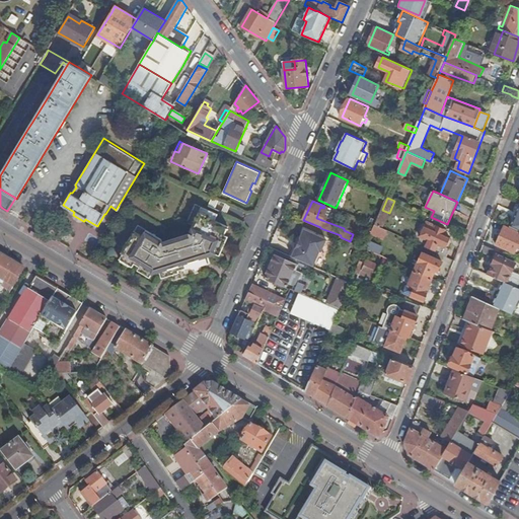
[(202,206),(201,210),(212,215),(211,217),(215,220),(218,213),(202,206)]
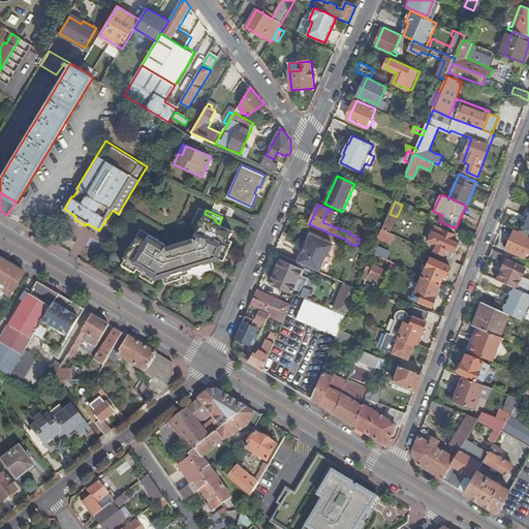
[(216,219),(205,214),(193,238),(165,246),(165,244),(149,235),(145,242),(136,238),(124,259),(126,260),(139,268),(138,270),(145,273),(151,276),(152,274),(156,275),(157,279),(165,277),(172,275),(173,279),(184,275),(197,271),(208,268),(206,262),(213,260),(220,257),(219,254),(220,249),(223,250),(228,240),(232,230),(219,224),(215,221),(216,219)]
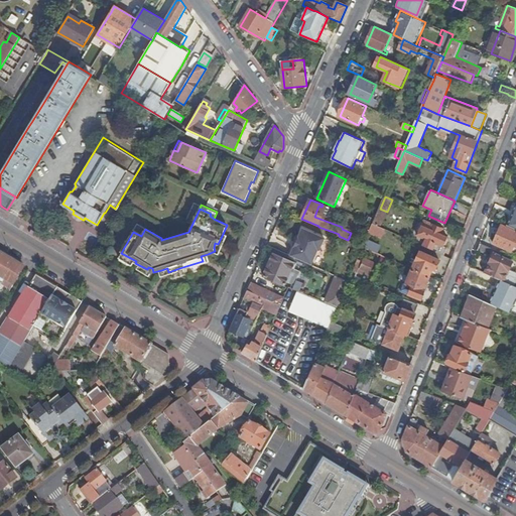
[(387,212),(380,209),(373,224),(381,227),(387,212)]
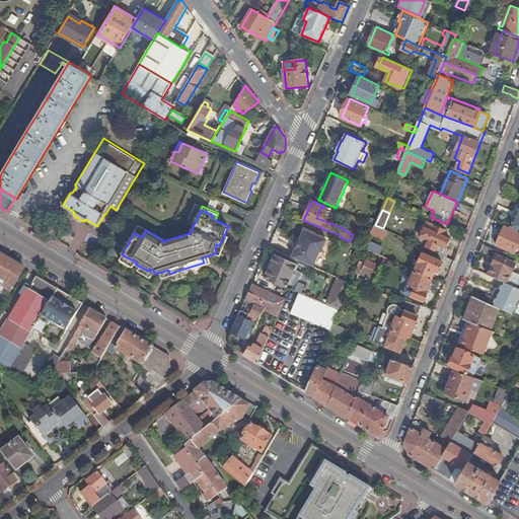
[(436,251),(448,257),(451,249),(446,247),(447,245),(450,244),(452,240),(450,238),(450,236),(445,233),(446,230),(428,222),(426,225),(424,225),(420,236),(430,240),(428,245),(437,249),(436,251)]
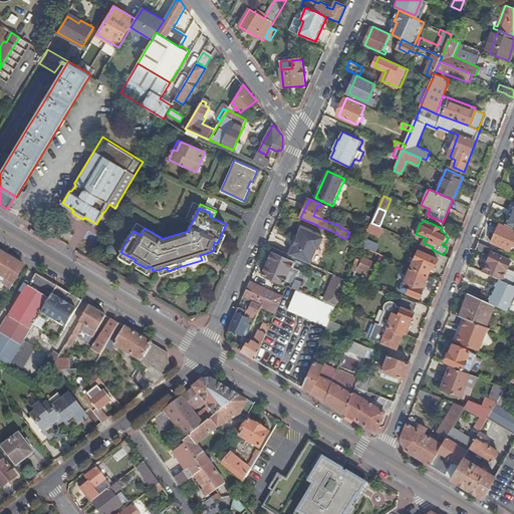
[(379,226),(371,223),(368,232),(379,236),(383,228),(379,226)]
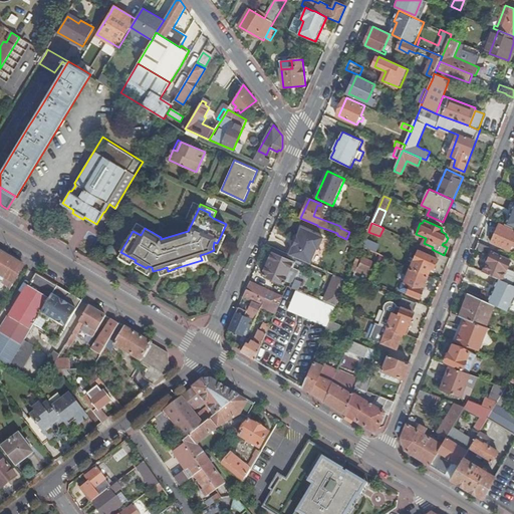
[(510,250),(513,242),(513,230),(500,224),(492,242),(510,250)]
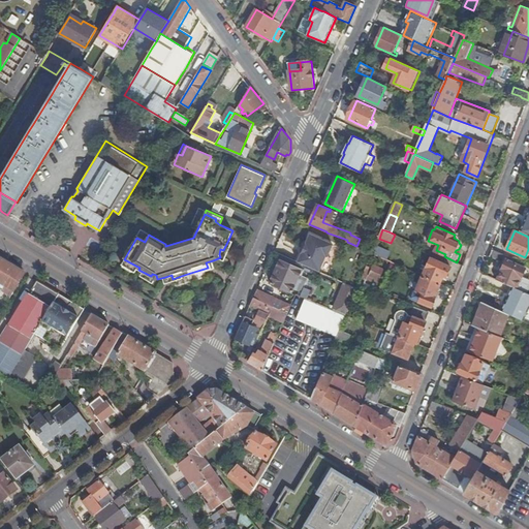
[(299,262),(320,272),(328,256),(329,256),(334,245),(311,235),(308,241),(307,244),(304,245),(302,250),(303,254),(299,262)]
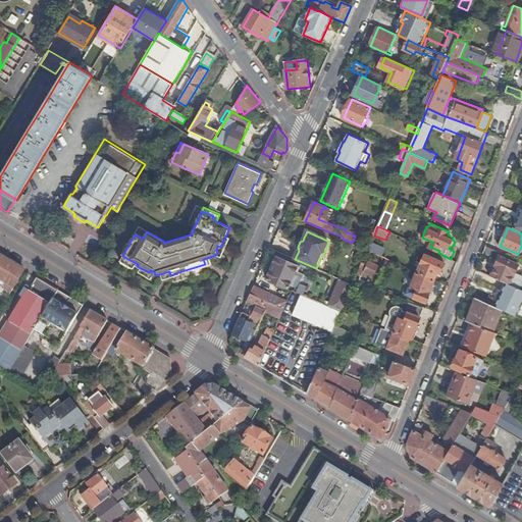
[(229,238),(225,237),(220,247),(217,246),(216,251),(217,254),(221,256),(229,238)]
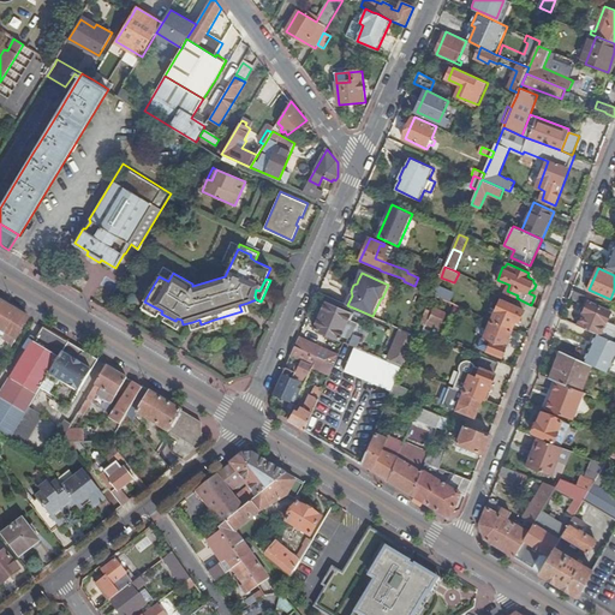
[(584,304),(587,296),(573,290),(569,298),(584,304)]
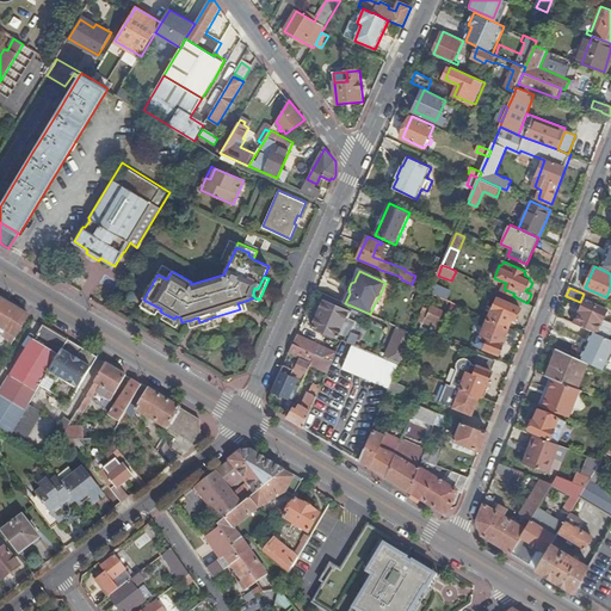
[(489,318),(510,327),(513,318),(517,319),(522,308),(498,297),(489,318)]
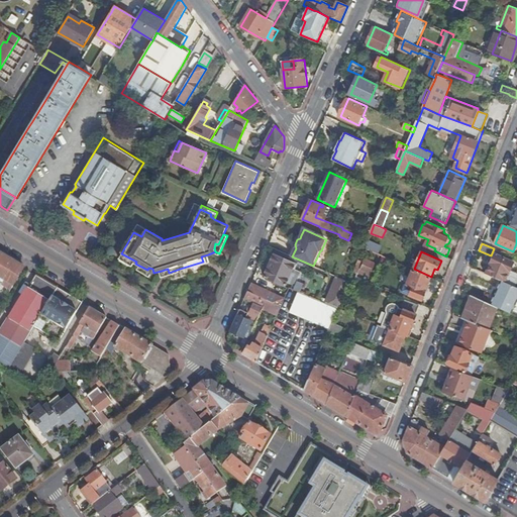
[(11,261),(0,253),(0,277),(5,281),(2,286),(11,291),(24,269),(11,261)]
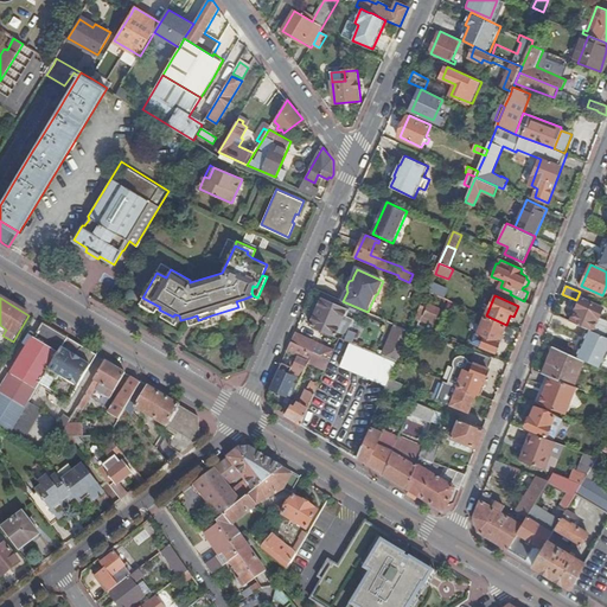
[(312,325),(336,336),(338,331),(344,334),(347,332),(350,327),(351,327),(355,326),(356,323),(355,320),(347,317),(350,311),(324,298),(312,325)]
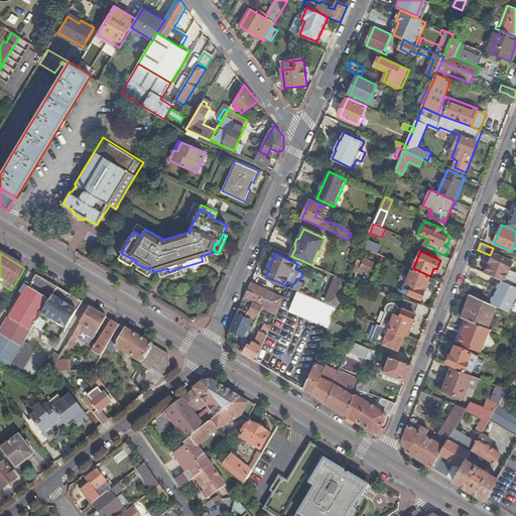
[(501,280),(514,286),(515,281),(515,273),(509,271),(513,262),(495,253),(491,263),(493,264),(488,274),(501,280)]
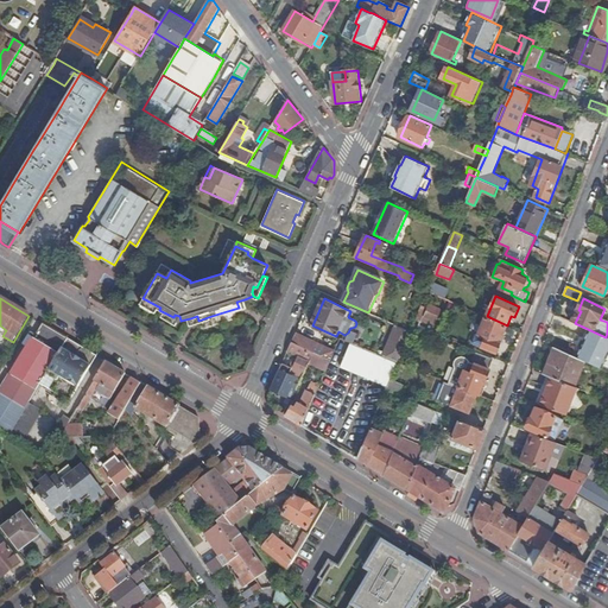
[(160,308),(145,299),(141,305),(157,315),(159,310),(160,308)]
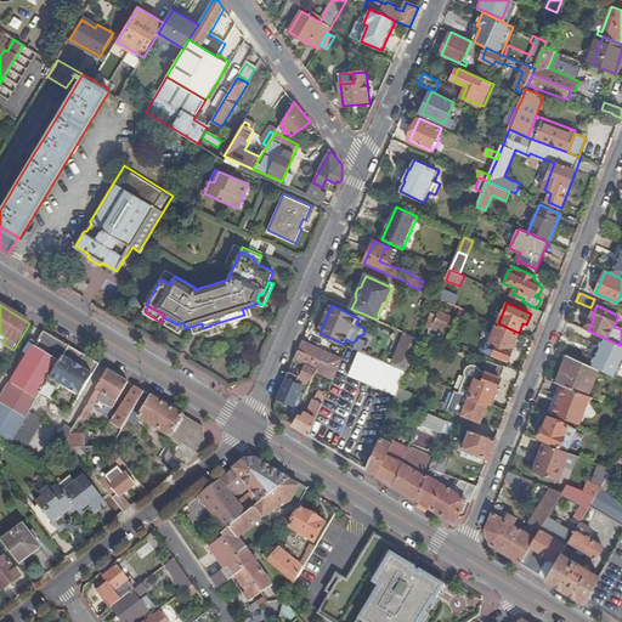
[(253,315),(250,306),(242,309),(244,315),(232,318),(232,321),(253,315)]
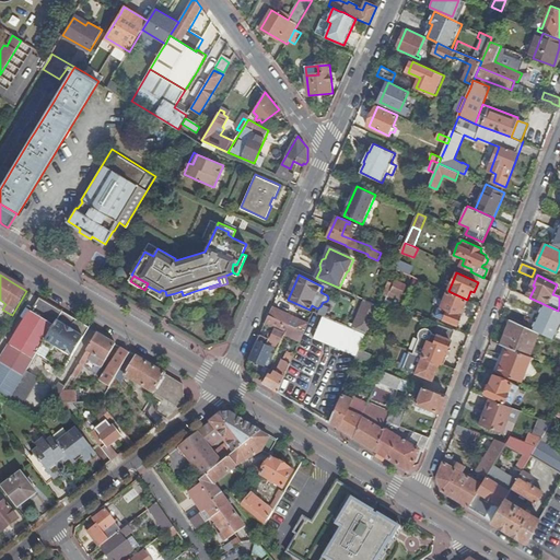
[(393,279),(392,282),(395,283),(392,291),(397,292),(403,295),(407,284),(393,279)]
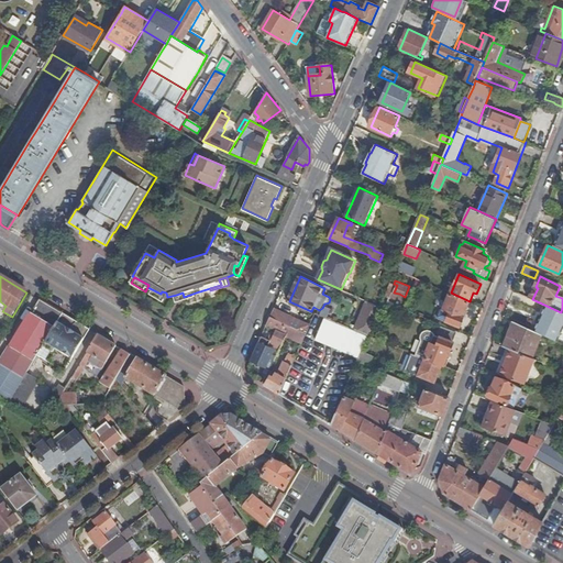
[(392,283),(386,295),(397,299),(399,294),(394,293),(397,285),(394,284),(392,283)]
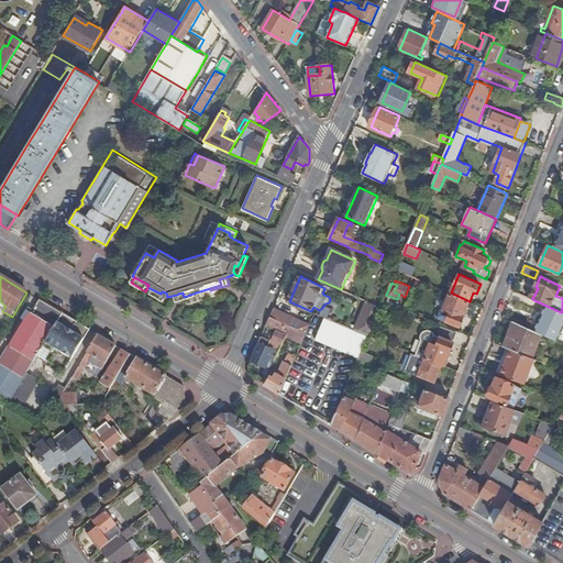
[(161,294),(154,290),(152,295),(165,301),(167,297),(166,293),(162,291),(161,294)]
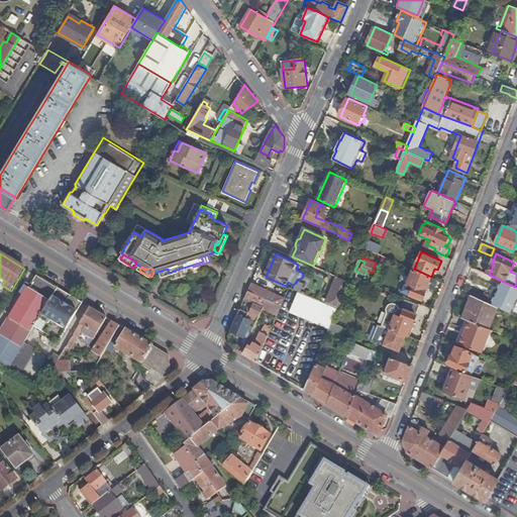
[(168,269),(162,271),(164,277),(181,271),(180,269),(169,273),(168,269)]
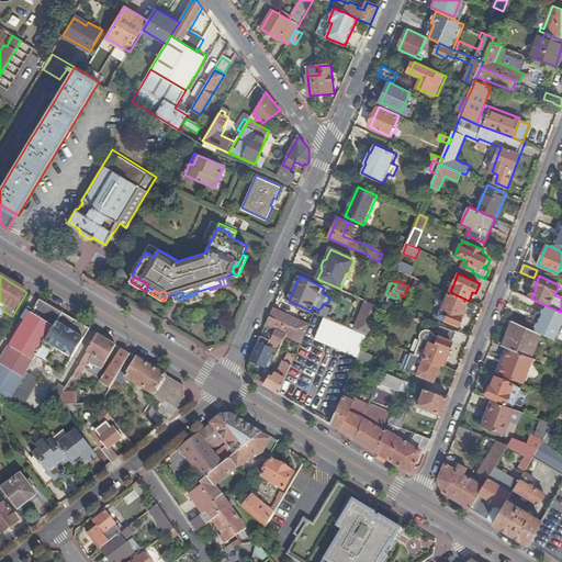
[(462,315),(469,301),(450,292),(444,308),(445,310),(441,317),(447,321),(448,319),(459,325),(463,315),(462,315)]
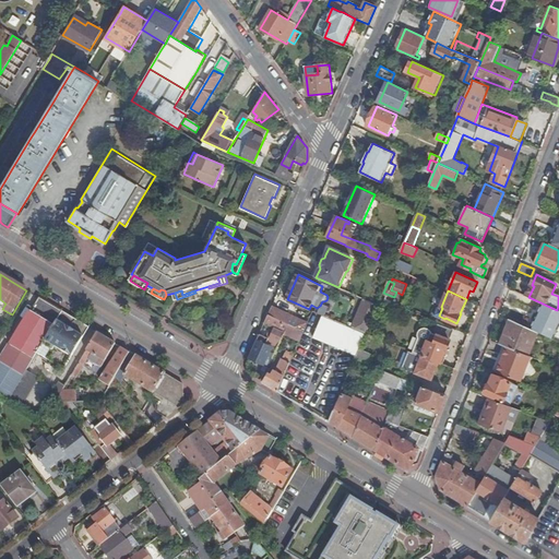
[(48,302),(39,298),(6,355),(0,364),(0,394),(9,401),(27,371),(37,354),(62,312),(48,302)]
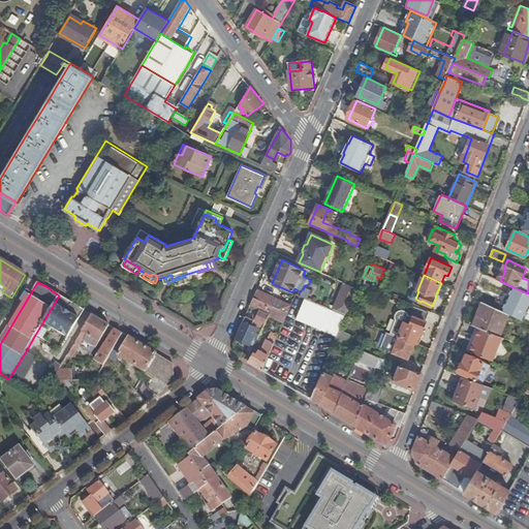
[(334,310),(347,315),(358,288),(346,283),(334,310)]
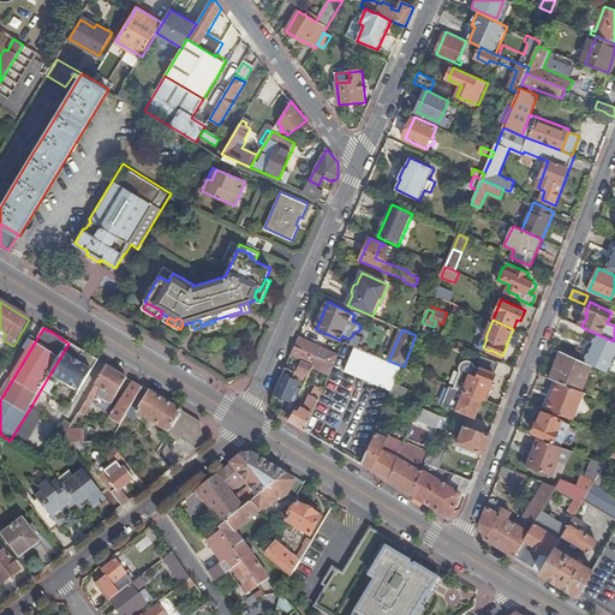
[(584,362),(592,365),(610,372),(614,360),(614,341),(613,341),(597,334),(592,345),(589,352),(584,362)]
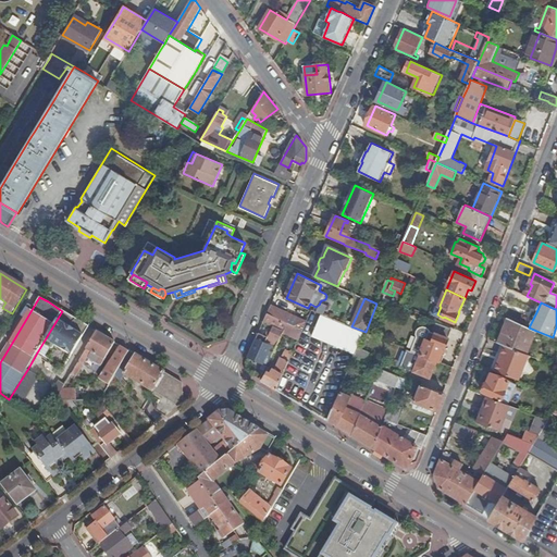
[(305,330),(308,321),(272,305),(269,313),(288,323),(305,330)]
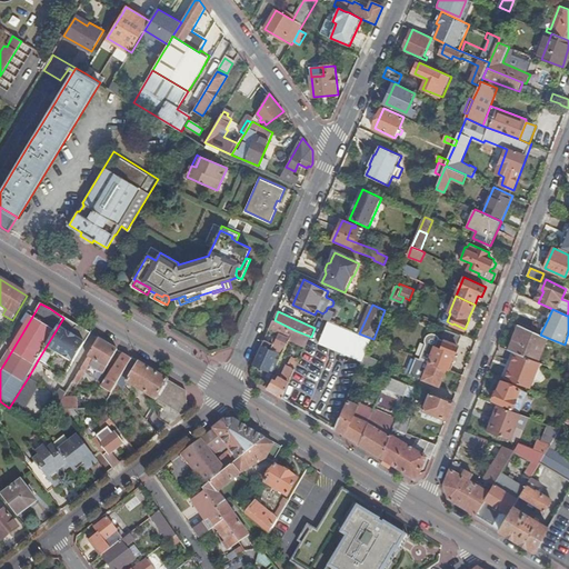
[(85,330),(63,318),(38,360),(66,377),(90,333),(85,330)]
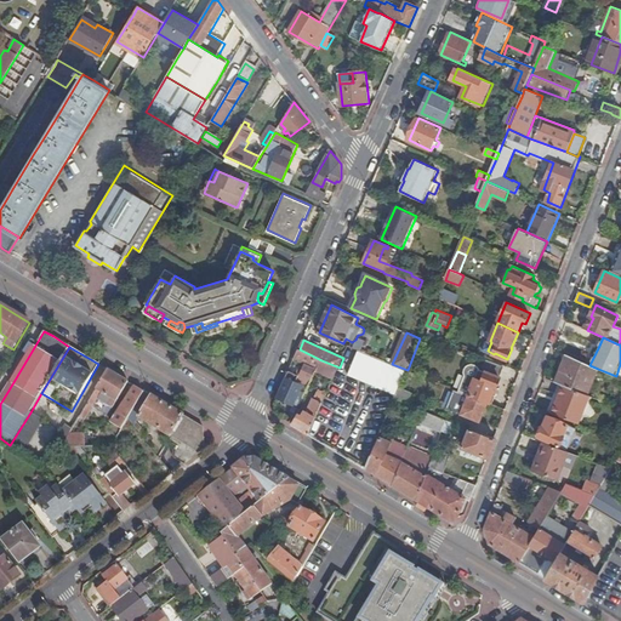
[(313,380),(318,368),(322,360),(300,349),(295,359),(307,364),(302,375),(313,380)]
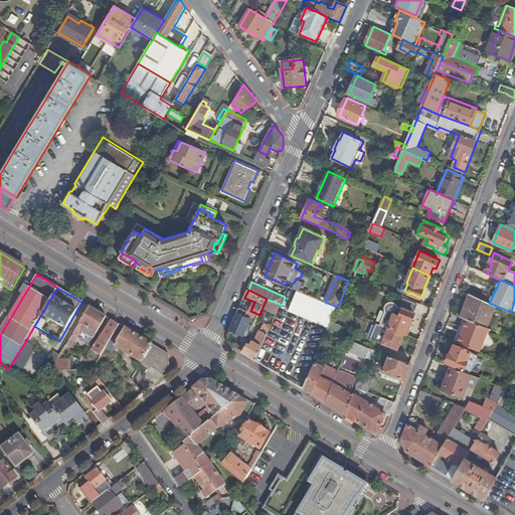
[(332,322),(338,307),(325,302),(299,291),(290,314),(303,319),(329,329),(332,322)]
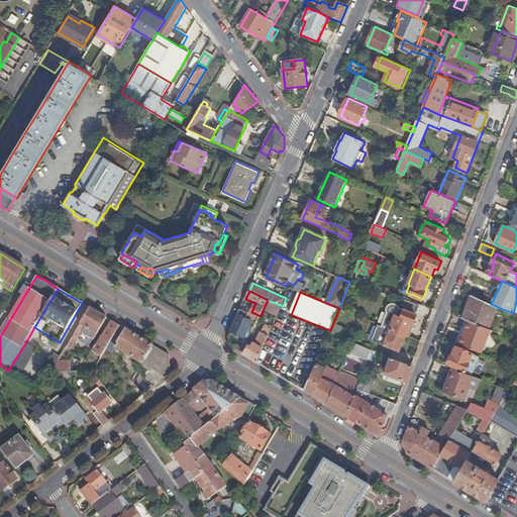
[(463,318),(469,320),(490,328),(498,307),(491,304),(473,296),(463,318)]
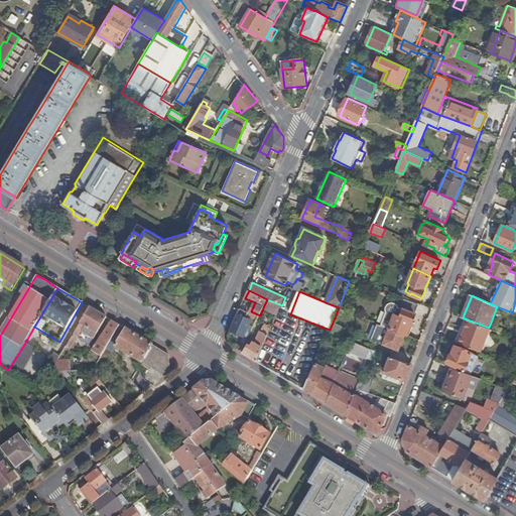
[(264,305),(279,311),(282,305),(267,299),(264,305)]
